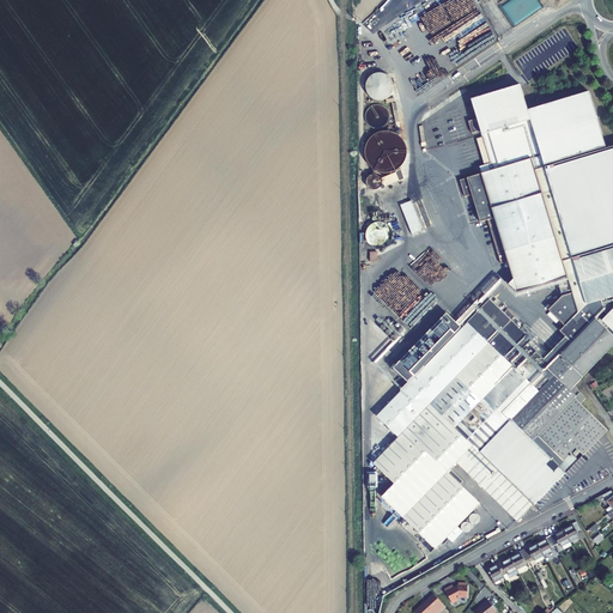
[(364,97),(388,97),(389,73),(365,73),(364,97)]
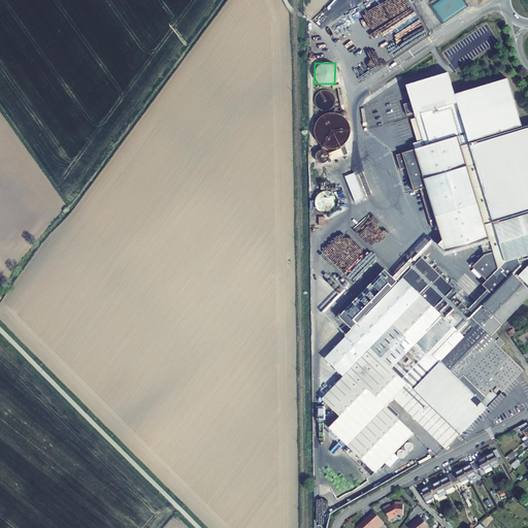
[(495,332),(500,326),(527,297),(527,289),(522,284),(524,282),(527,285),(527,213),(494,225),(492,221),(527,209),(527,129),(470,146),(469,142),(522,127),(507,79),(455,95),(449,73),(406,86),(423,140),(413,143),(415,150),(396,155),(400,169),(406,168),(414,191),(420,190),(431,227),(437,226),(442,240),(438,244),(446,252),(480,241),(484,255),(472,267),(487,281),(483,285),(487,290),(477,300),(470,306),(468,309),(462,303),(458,307),(451,300),(457,293),(461,290),(452,281),(449,284),(440,276),(443,272),(437,266),(434,269),(422,258),(402,277),(354,328),(325,359),(343,376),(332,388),(322,399),(340,417),(329,428),(375,473),(396,452),(414,434),(404,425),(397,417),(399,415),(389,404),(394,398),(444,448),(447,450),(448,449),(459,436),(487,407),(519,374),(523,370),(508,356),(500,348),(502,345),(505,343),(500,338),(496,333),(495,332)]
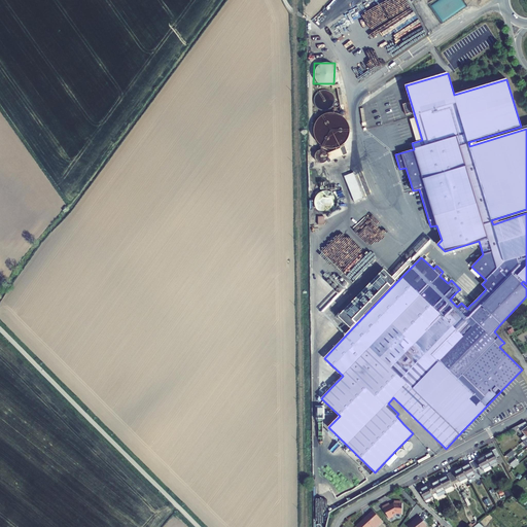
[(324,99),(324,105),(322,105),(322,108),(335,108),(335,99),(324,99)]
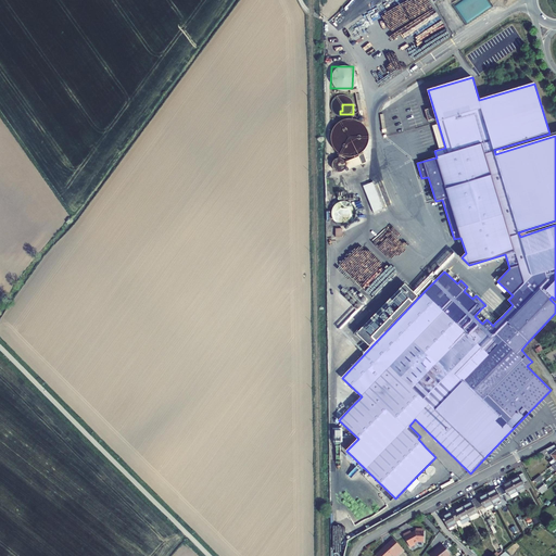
[(425,110),(428,122),(436,119),(432,108),(425,110)]
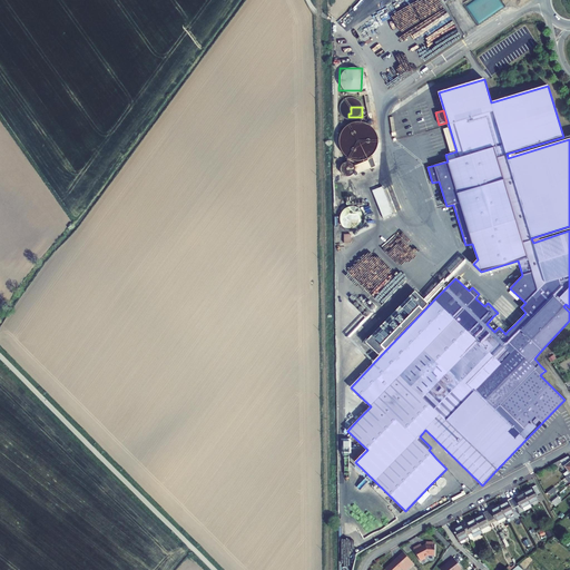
[(372,123),(338,124),(340,160),(365,159),(365,156),(373,156),(372,123)]
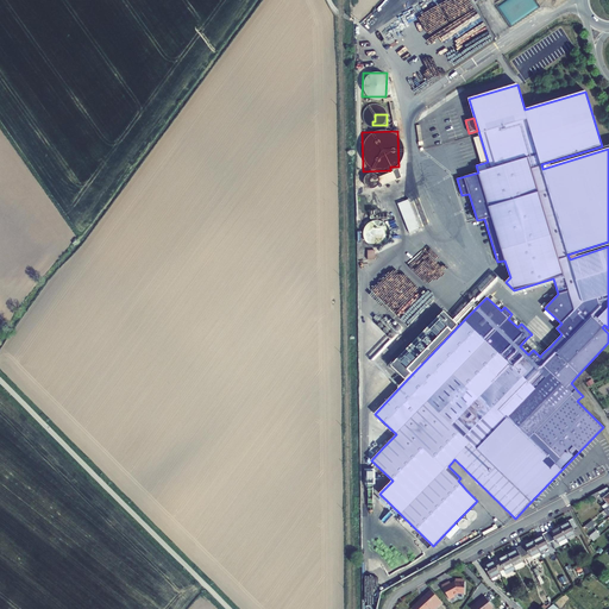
[(380,184),(400,177),(396,169),(376,176),(380,184)]
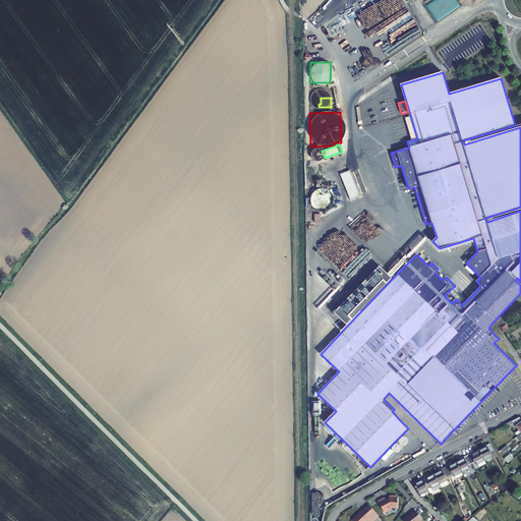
[(323,157),(316,148),(309,152),(314,161),(323,157)]
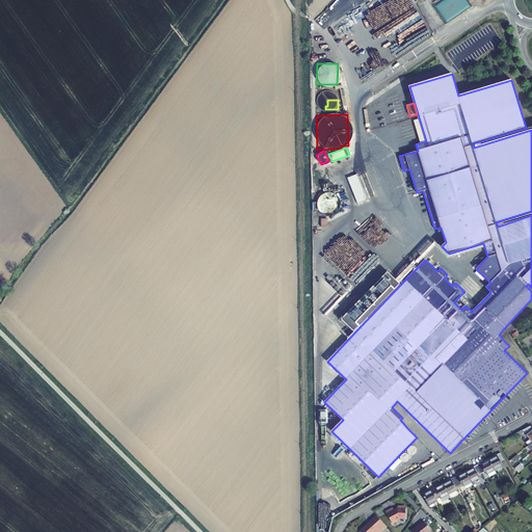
[(368,200),(357,175),(347,178),(357,204),(368,200)]
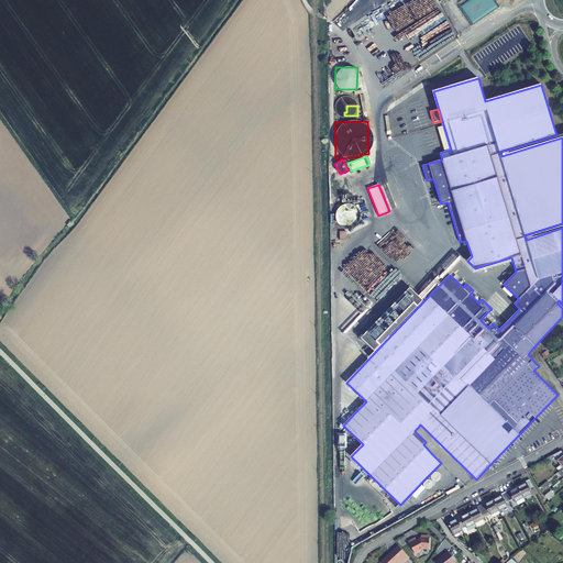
[(349,203),(348,203),(346,203),(345,205),(344,205),(343,205),(342,206),(341,206),(341,207),(340,207),(340,208),(339,208),(339,209),(338,209),(338,210),(337,211),(337,212),(337,213),(337,214),(335,216),(335,217),(335,218),(337,218),(337,219),(337,220),(337,221),(338,222),(338,223),(339,223),(339,224),(340,224),(340,225),(341,225),(341,227),(342,227),(342,228),(343,228),(344,228),(345,228),(346,229),(348,229),(349,229),(350,229),(351,229),(352,228),(353,228),(354,228),(354,227),(355,227),(355,225),(356,225),(357,225),(357,224),(359,223),(359,222),(360,222),(360,221),(360,220),(361,219),(361,218),(361,217),(361,216),(361,214),(361,213),(360,213),(360,212),(360,211),(359,210),(359,209),(357,208),(356,207),(355,206),(354,206),(353,205),(352,205),(351,205),(351,203),(350,203),(349,203)]
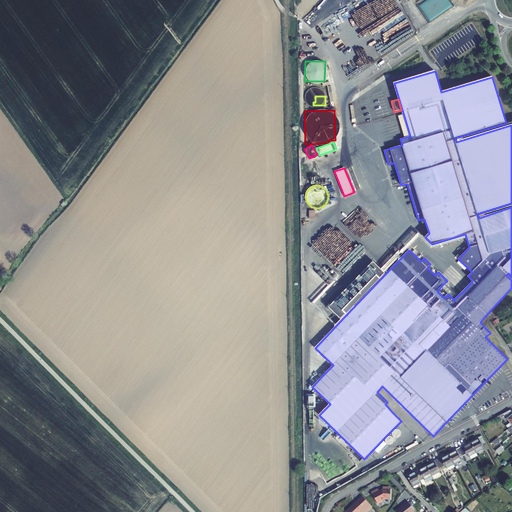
[(394,410),(387,402),(385,404),(392,412),(394,410)]
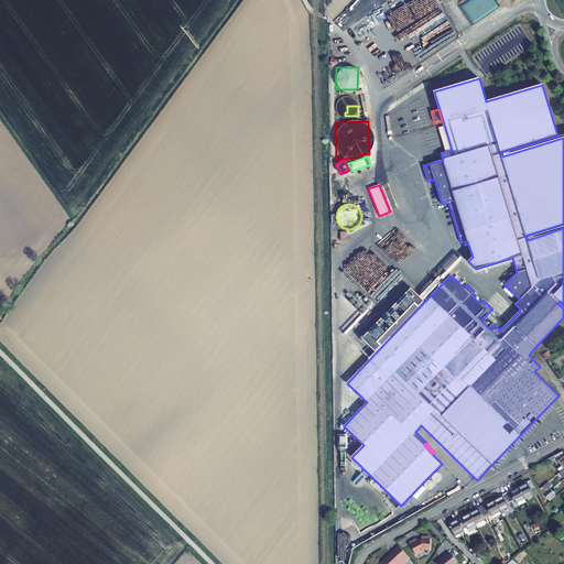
[(563,468),(563,453),(562,452),(549,458),(553,463),(555,461),(557,459),(559,462),(562,466),(557,469),(560,472),(561,472),(563,468)]
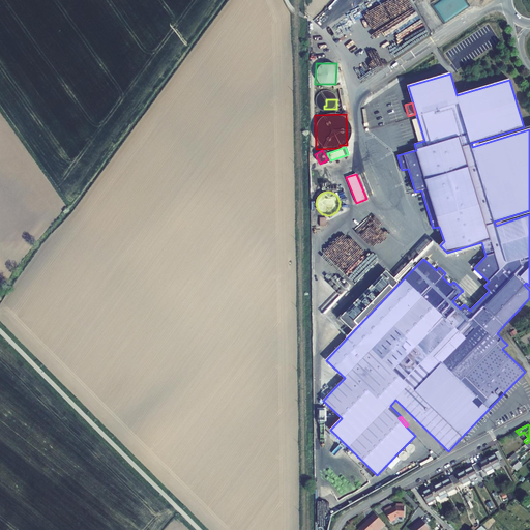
[(411,444),(410,444),(409,444),(408,444),(407,445),(407,446),(406,447),(406,448),(406,449),(406,450),(407,451),(408,452),(409,452),(410,453),(411,453),(412,452),(413,452),(414,451),(414,450),(415,449),(415,448),(414,447),(414,446),(413,445),(412,444),(411,444)]
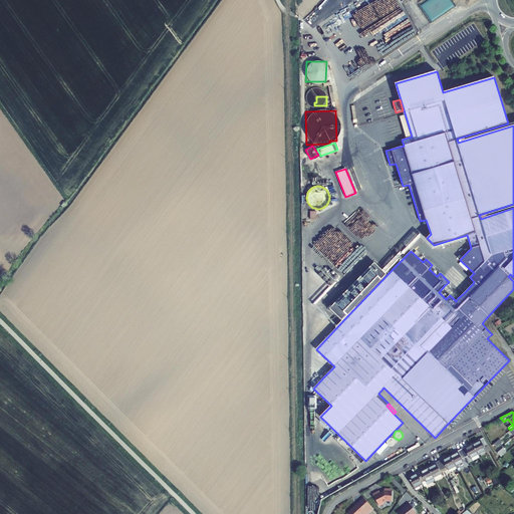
[(388,440),(387,441),(387,442),(387,443),(387,444),(388,445),(389,446),(390,446),(391,447),(392,447),(393,446),(394,446),(395,445),(395,444),(396,443),(396,442),(396,441),(395,440),(394,439),(393,438),(391,438),(390,438),(389,439),(388,439),(388,440)]
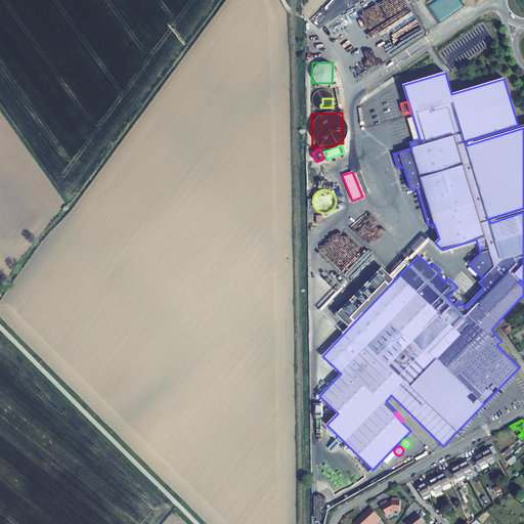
[(497,454),(492,446),(487,449),(487,450),(482,453),(487,463),(495,459),(493,455),(497,454)]
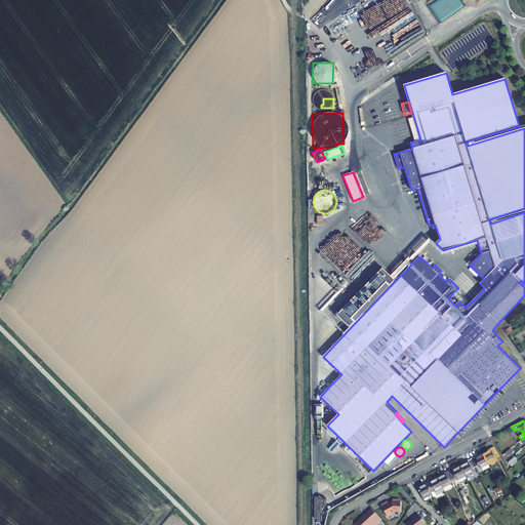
[(488,463),(483,454),(477,456),(477,455),(471,458),(475,467),(479,466),(480,468),(488,463)]
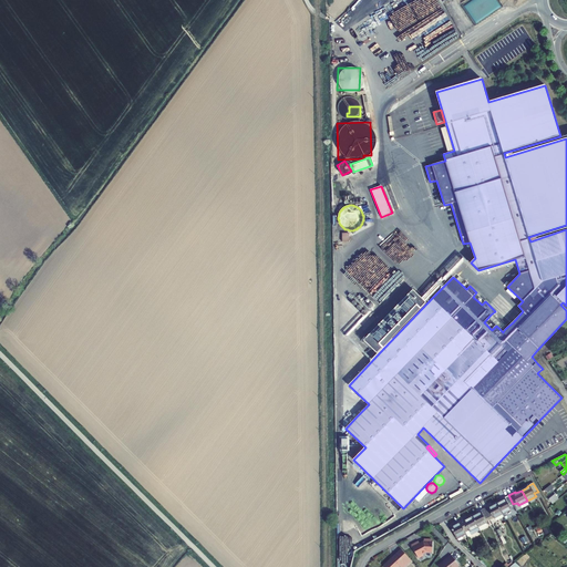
[(558,500),(555,494),(548,500),(553,504),(558,500)]
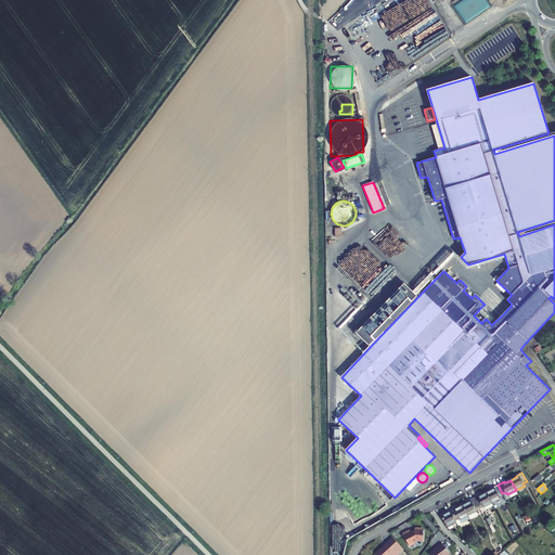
[(502,493),(498,485),(492,488),(492,489),(487,492),(492,503),(501,499),(499,495),(502,493)]
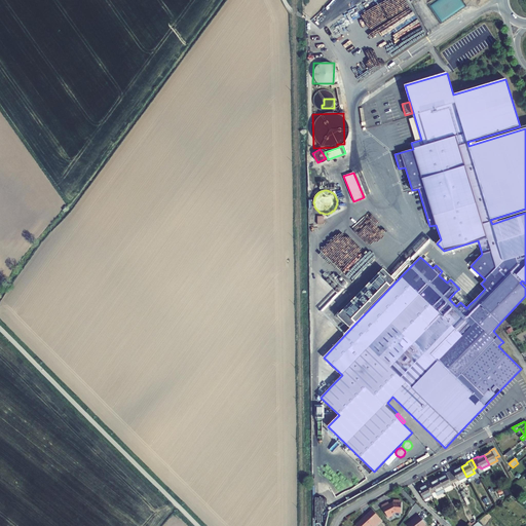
[(466,477),(461,466),(455,470),(455,468),(449,472),(453,480),(457,478),(458,481),(466,477)]
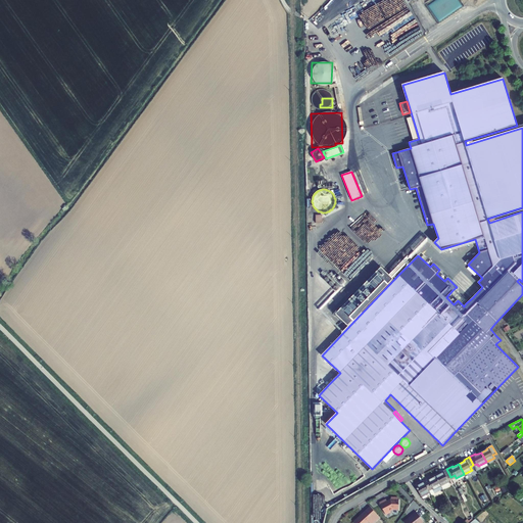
[(450,477),(446,469),(440,472),(441,473),(436,476),(442,489),(448,486),(449,484),(448,482),(448,481),(447,479),(450,477)]
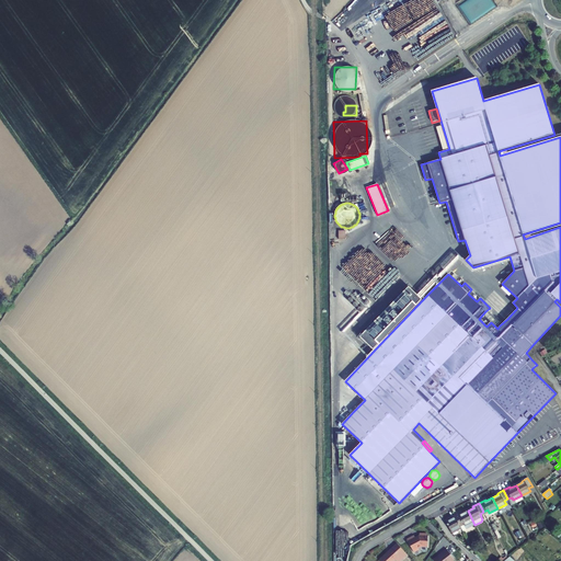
[(474,525),(468,511),(461,514),(460,513),(455,516),(461,528),(462,531),(474,525)]
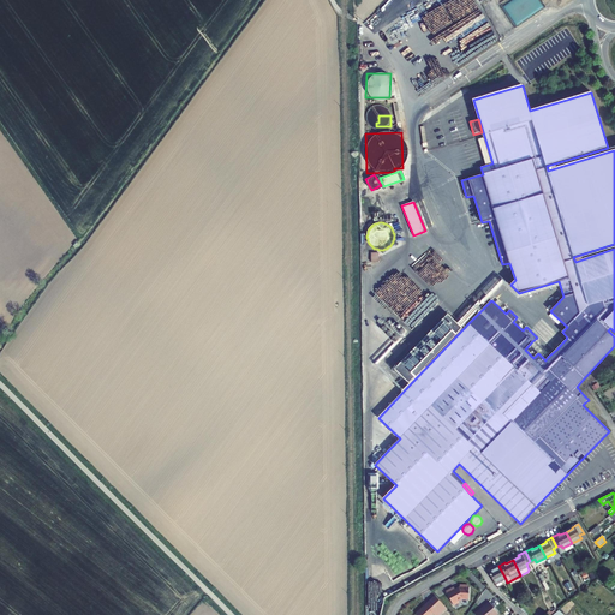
[(506,579),(499,566),(489,571),(496,584),(506,579)]
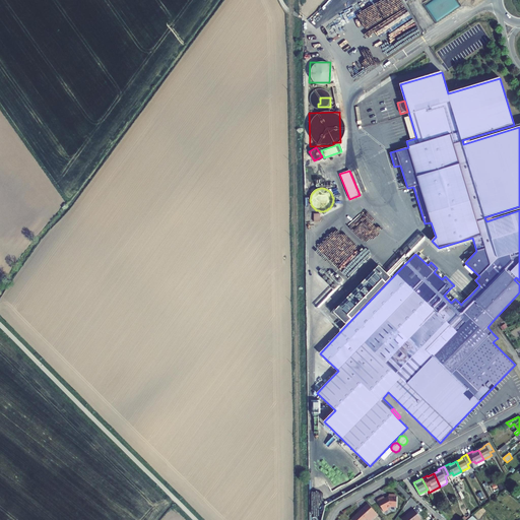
[(396,495),(389,495),(389,496),(388,496),(385,498),(384,497),(377,500),(384,512),(388,510),(388,508),(391,506),(396,507),(396,503),(397,503),(397,501),(396,501),(397,497),(395,497),(396,495)]
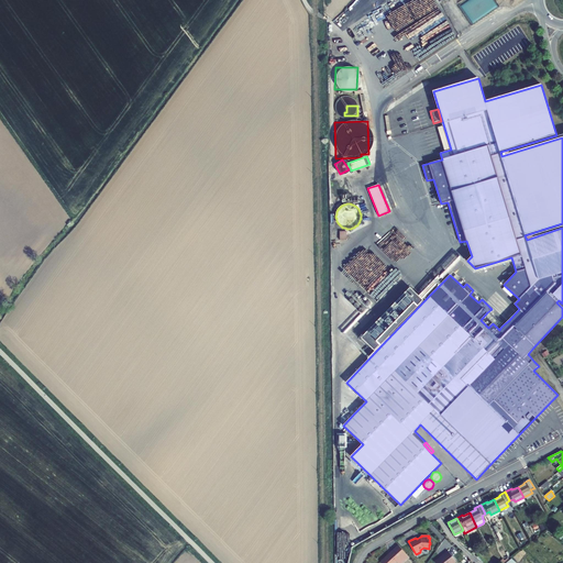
[(399,545),(381,562),(382,562),(395,562),(397,562),(401,562),(409,556),(399,545)]
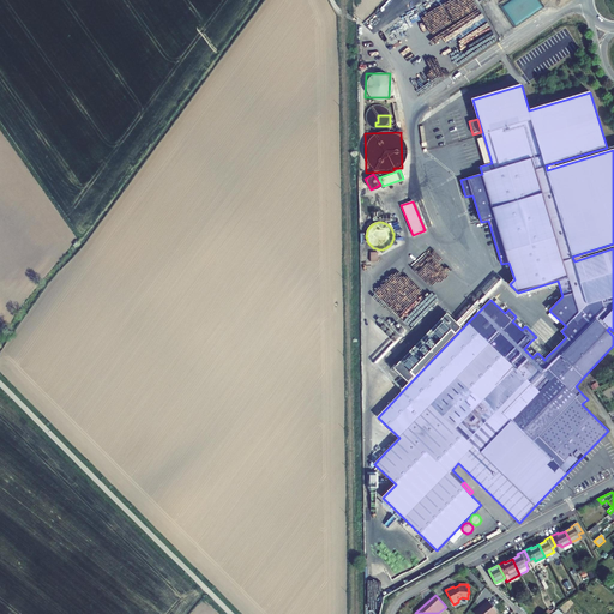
[(480,609),(475,613),(476,613),(494,613),(498,612),(488,601),(482,606),(483,607),(481,609),(480,609)]
